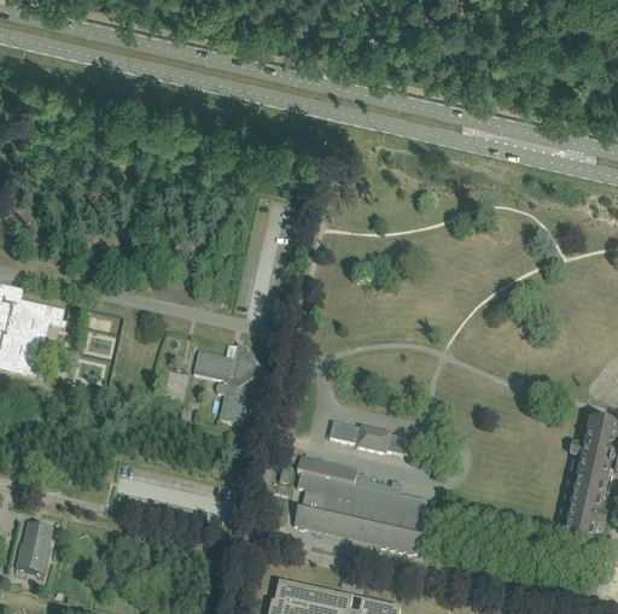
[(0,368),(42,378),(45,367),(50,368),(51,362),(34,358),(40,334),(45,335),(48,323),(50,325),(65,327),(66,321),(62,320),(64,309),(52,307),(21,299),(23,288),(1,284),(0,286),(0,298),(1,299),(0,303),(0,368)]
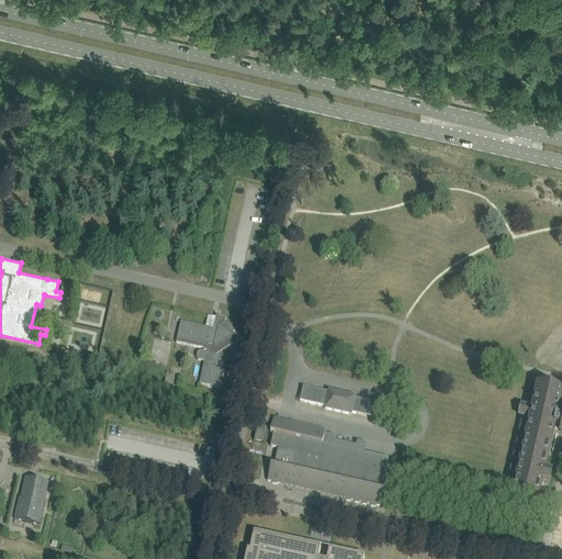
[(213,326),(180,319),(176,339),(203,346),(203,349),(201,349),(200,349),(199,349),(198,350),(197,351),(197,353),(197,354),(197,355),(198,356),(198,357),(199,357),(200,358),(204,358),(199,381),(220,386),(226,358),(226,357),(221,349),(239,337),(227,319),(216,315),(216,311),(213,326)]
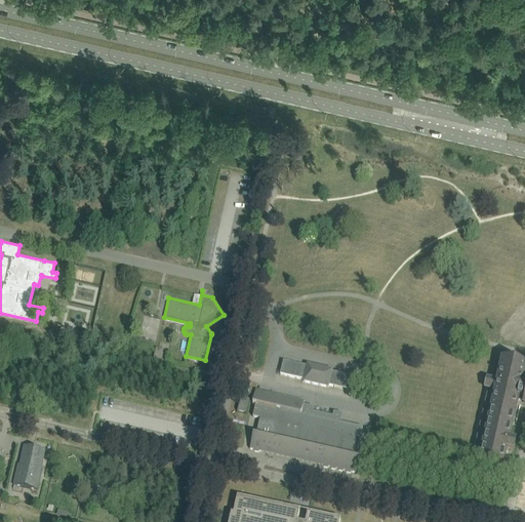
[(156,346),(153,356),(161,357),(164,347),(156,346)]
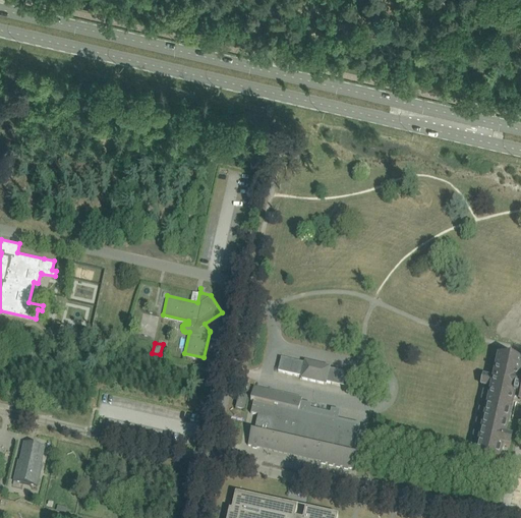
[(520,360),(499,355),(494,377),(483,373),(481,383),(484,384),(476,423),(482,425),(479,436),(473,434),(471,444),(477,445),(476,454),(499,459),(502,445),(509,446),(511,437),(504,436),(512,399),(520,400),(520,372),(518,372),(520,360)]
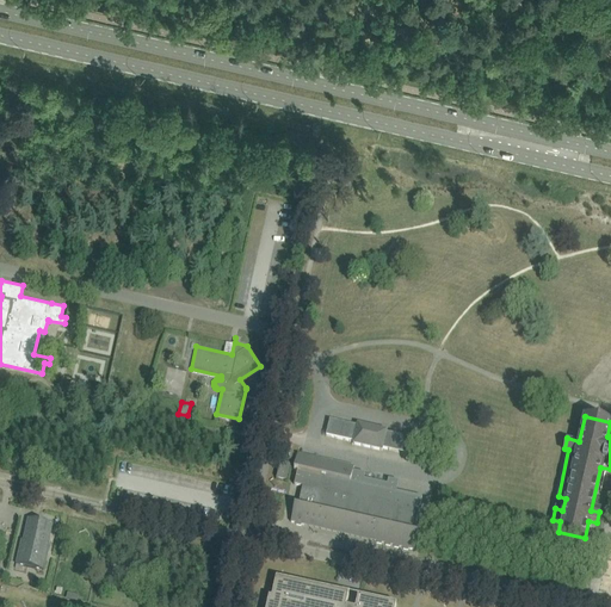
[(393,432),(386,431),(386,428),(357,421),(357,423),(329,417),(326,433),(349,438),(347,440),(382,448),(382,446),(389,447),(393,432)]
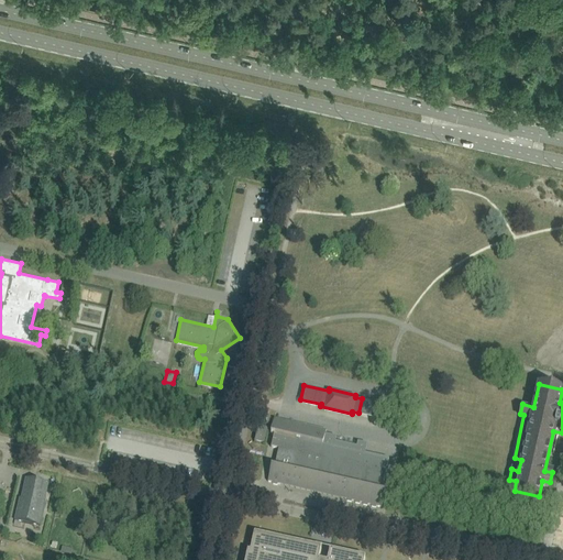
[(280,478),(293,480),(293,481),(300,483),(300,482),(345,492),(344,496),(346,497),(346,498),(351,500),(351,497),(355,498),(355,500),(360,501),(360,500),(363,501),(363,502),(367,503),(367,502),(372,503),(371,504),(375,505),(375,504),(381,505),(384,490),(381,489),(388,457),(356,449),(357,445),(319,436),(320,431),(277,421),(277,417),(274,416),(271,431),(274,431),(271,445),(278,447),(274,464),(271,464),(267,479),(273,480),(273,481),(277,482),(277,481),(279,482),(280,478)]
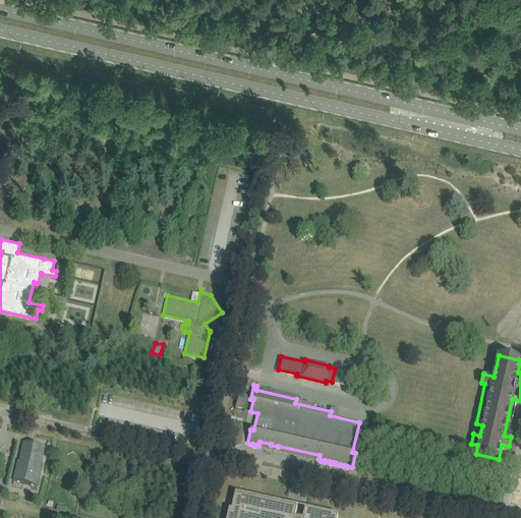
[(18,458),(13,478),(38,484),(42,463),(41,463),(45,445),(23,440),(19,458),(18,458)]
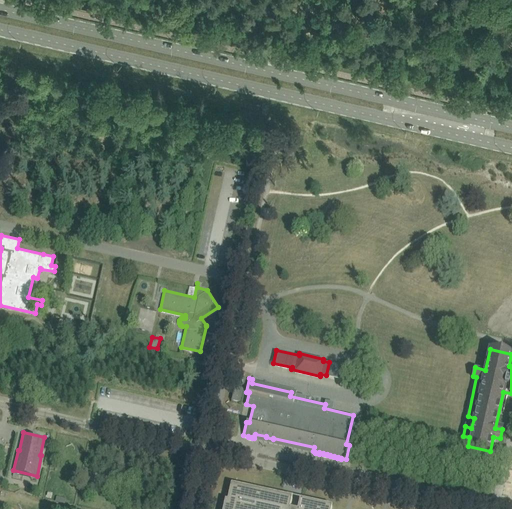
[(225,498),(222,508),(330,508),(332,505),(331,505),(331,504),(300,497),(297,508),(289,507),(292,496),(231,482),(231,483),(227,499),(225,498)]
